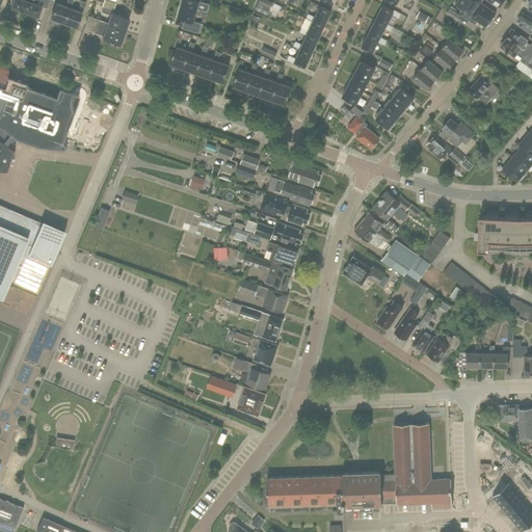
[(12,0),(10,6),(24,11),(28,0),(12,0)]
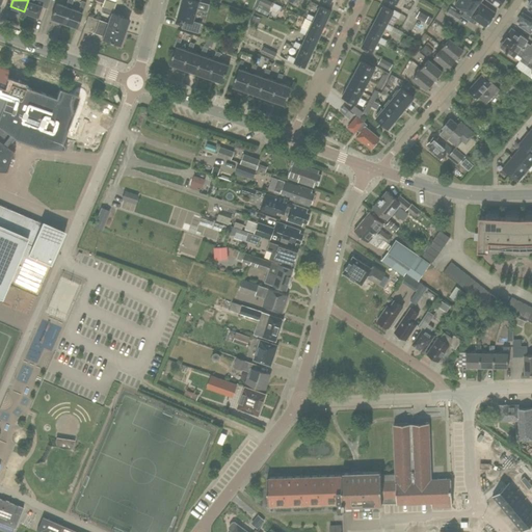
[(28,0),(24,11),(37,17),(42,5),(47,7),(49,0),(28,0)]
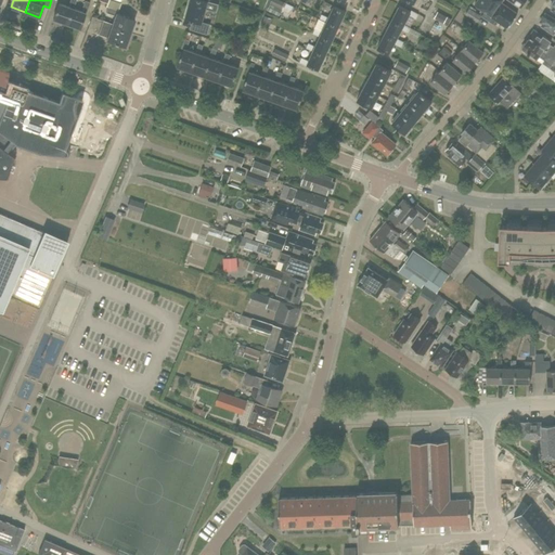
[(72,8),(73,8),(75,0),(69,0),(69,2),(71,3),(69,7),(59,3),(53,18),(66,23),(72,8)]
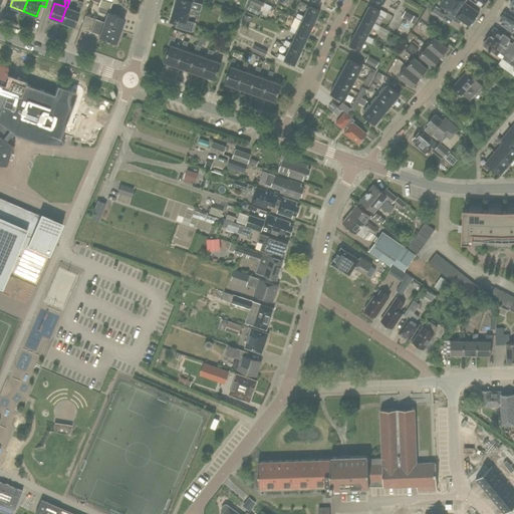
[(76,11),(67,7),(66,7),(61,21),(73,26),(78,12),(79,12),(83,2),(78,0),(76,7),(77,7),(76,11)]
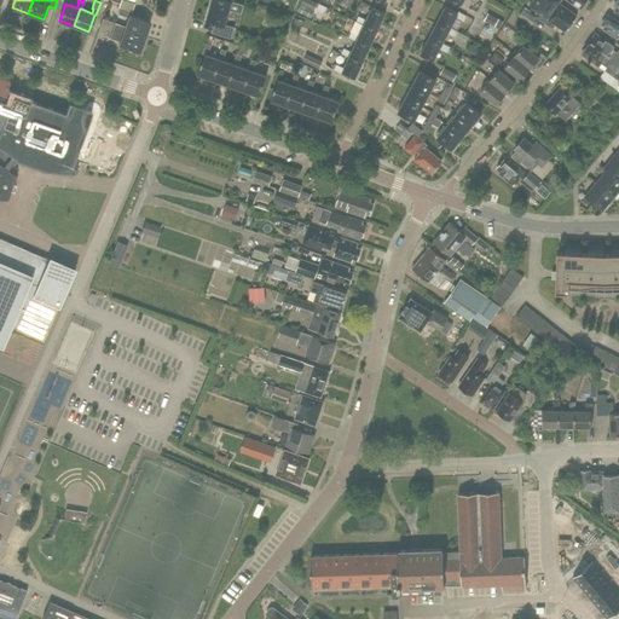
[(244,5),(232,1),(232,0),(231,0),(212,0),(207,19),(219,22),(217,33),(231,38),(235,27),(225,24),(230,10),(241,13),(244,5)]
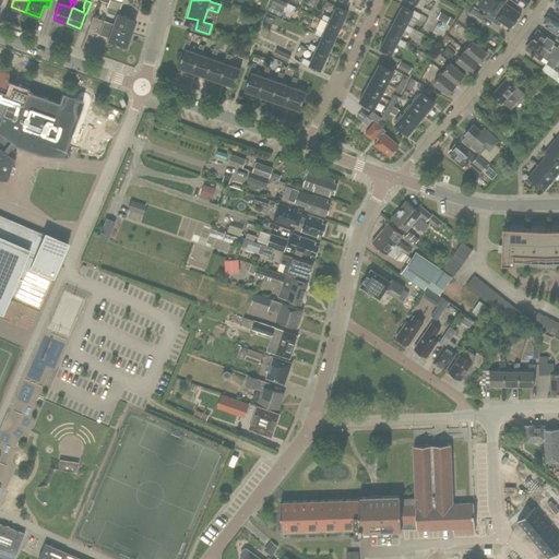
[(296,6),(283,0),(272,0),(269,10),(282,15),(284,10),(292,14),(296,6)]
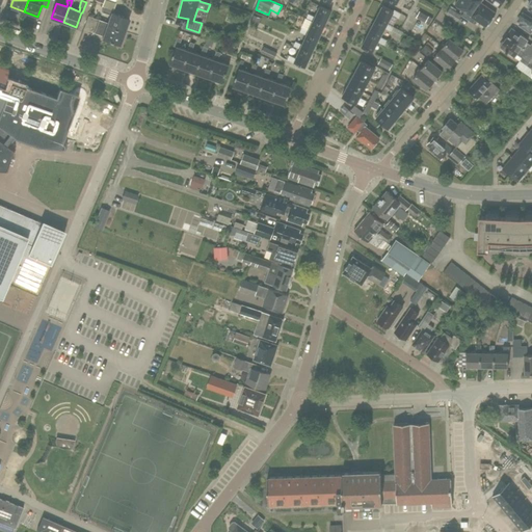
[(481,1),(481,0),(455,0),(453,3),(471,15),(486,26),(496,11),(481,1)]
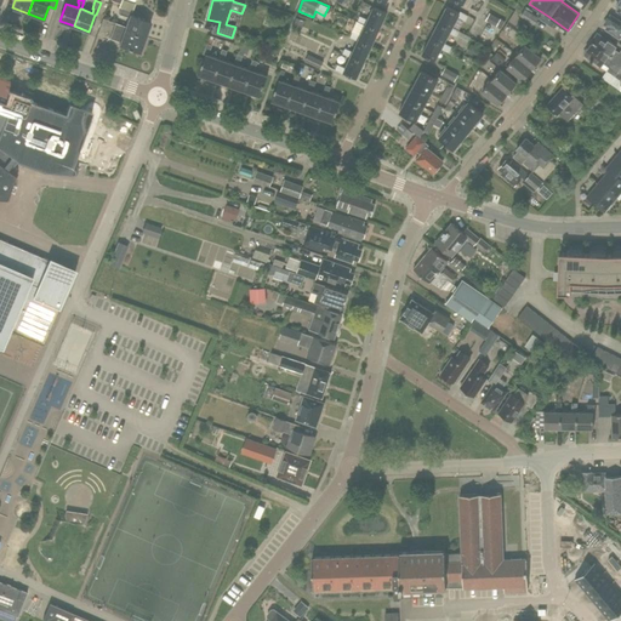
[(366,23),(380,29),(387,12),(374,6),(368,20),(360,16),(358,21),(358,22),(365,24),(366,23)]
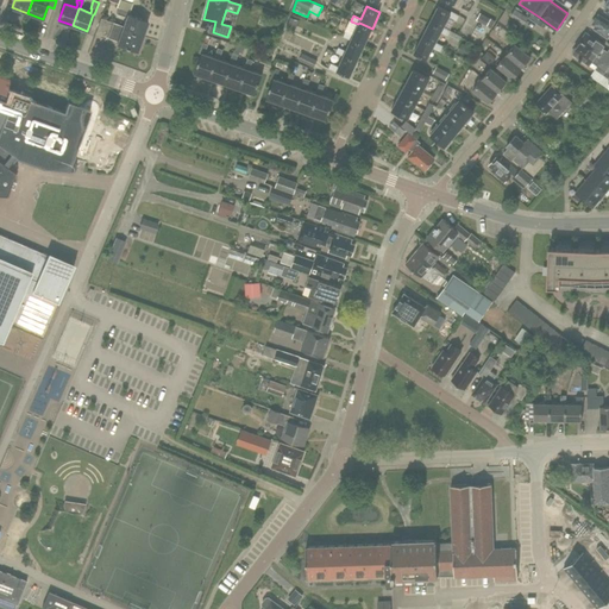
[(457,20),(459,16),(451,11),(450,12),(439,6),(431,22),(443,27),(443,26),(449,16),(457,20)]
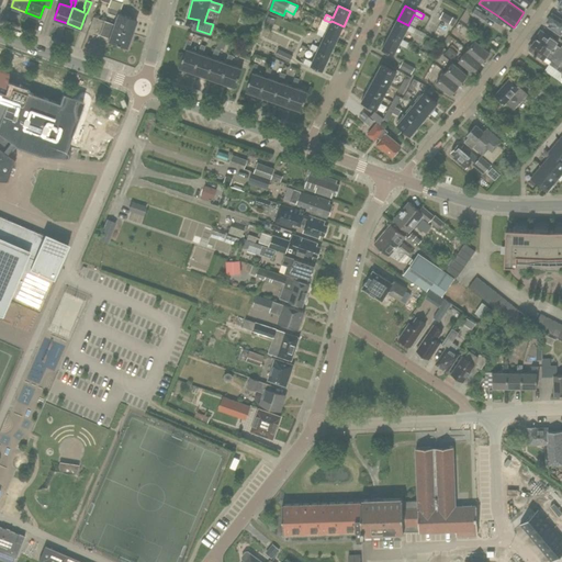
[(110,7),(108,11),(116,14),(114,23),(113,26),(132,33),(136,19),(119,12),(119,10),(110,7)]
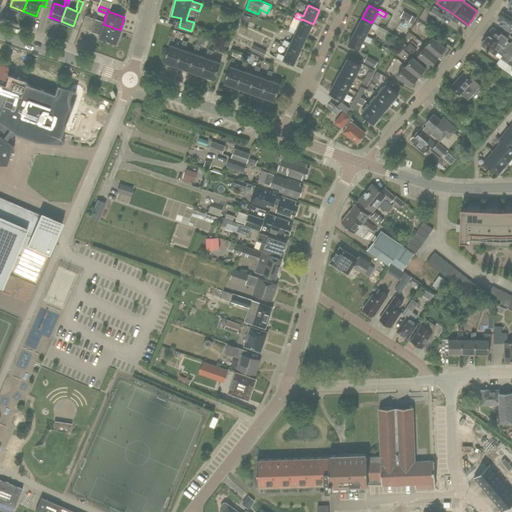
[(444,14),(433,7),(429,13),(440,20),(444,14)]
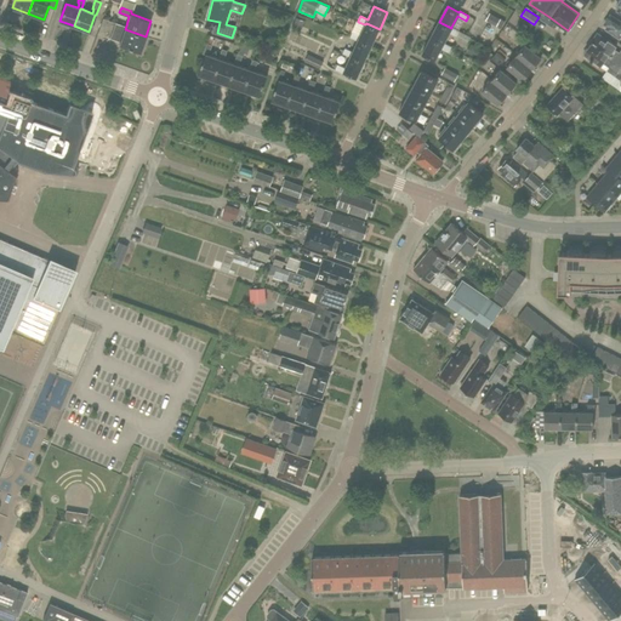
[(486,20),(496,26),(500,18),(490,12),(486,20)]
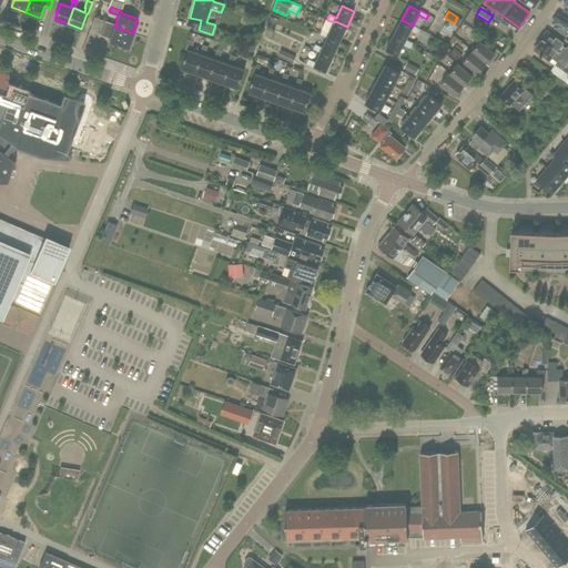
[(567,32),(567,19),(558,13),(557,16),(555,16),(554,18),(554,19),(553,22),(556,24),(555,26),(559,30),(566,36),(567,32)]
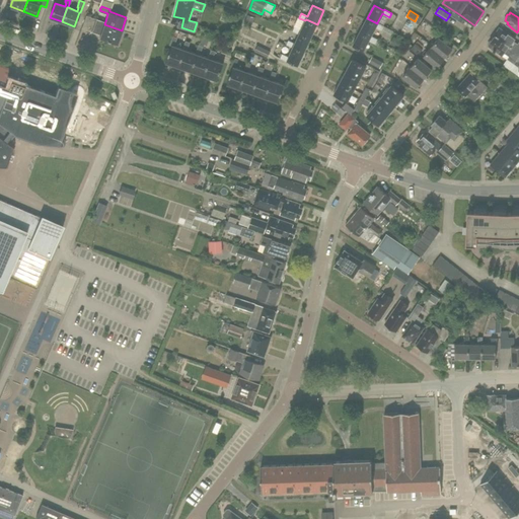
[(254,17),(247,13),(244,22),(250,25),(254,17)]
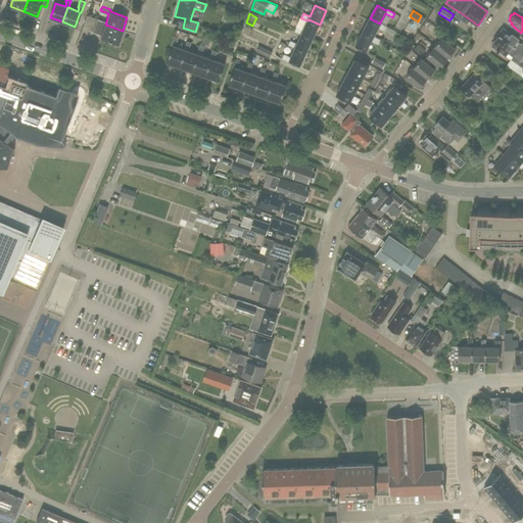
[(87,15),(82,28),(100,34),(101,35),(101,36),(100,38),(117,44),(123,31),(105,25),(106,21),(97,18),(87,15)]
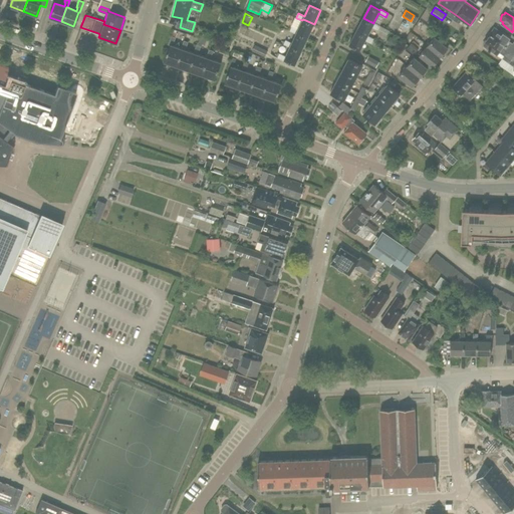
[(292,27),(292,26),(290,31),(296,34),(297,32),(307,37),(314,24),(303,19),(302,20),(296,18),(292,27)]
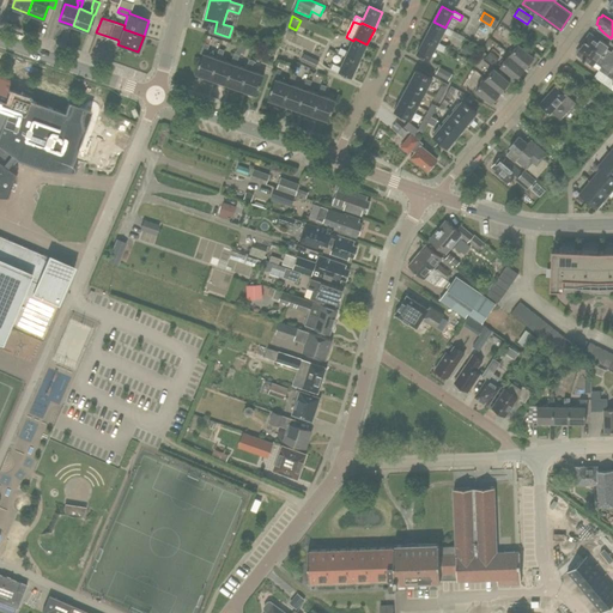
[(437,43),(438,42),(443,31),(451,36),(454,31),(445,26),(445,28),(434,22),(425,37),(437,43)]
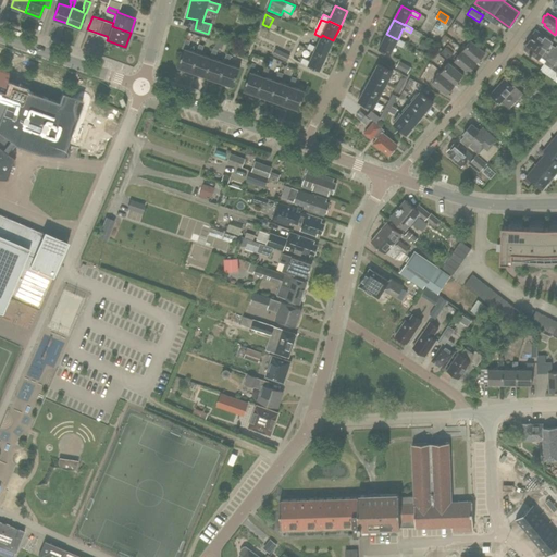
[(548,53),(556,59),(556,45),(556,47),(552,44),(554,40),(545,35),(544,36),(535,31),(531,37),(551,50),(548,53)]
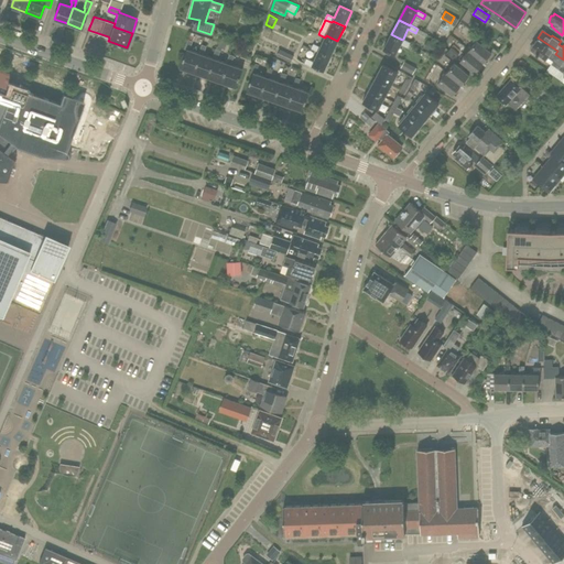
[(410,43),(403,39),(402,40),(391,34),(383,49),(394,55),(401,43),(408,47),(410,43)]
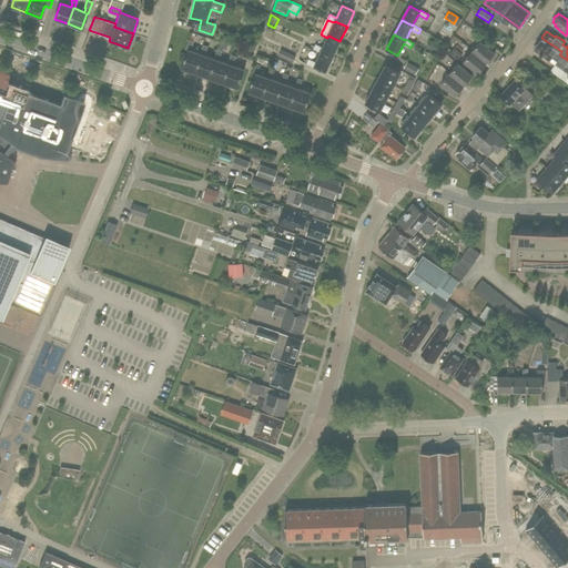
[(322,51),(333,57),(340,41),(328,36),(327,38),(323,48),(316,44),(314,49),(321,52),(322,51)]
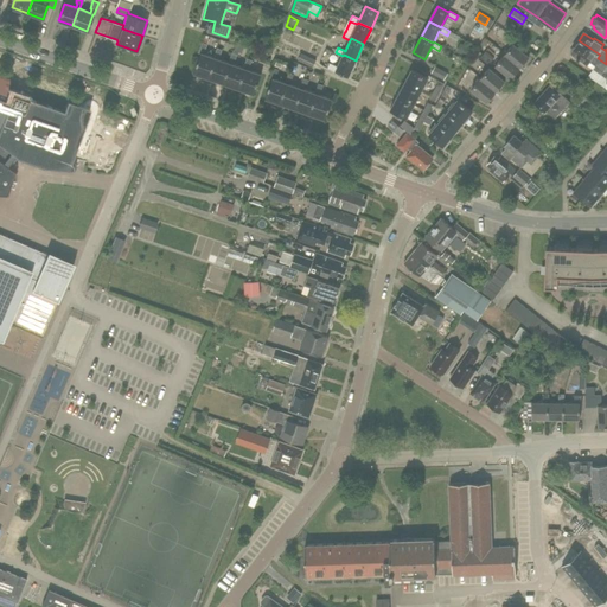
[(601,74),(606,65),(606,64),(598,58),(600,55),(579,40),(570,52),(587,64),(589,62),(595,65),(593,69),(601,74)]
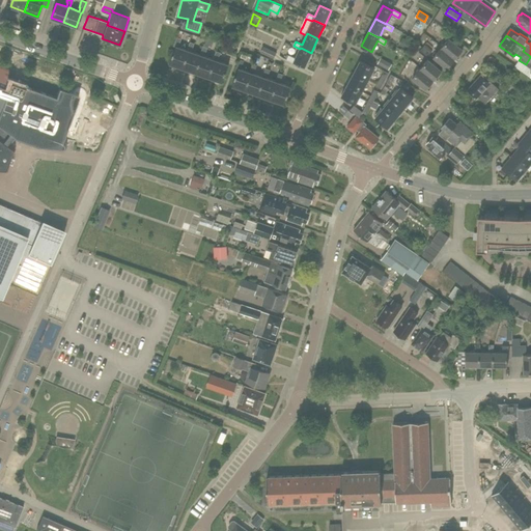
[(189,50),(187,50),(178,47),(182,38),(176,37),(174,46),(175,46),(169,63),(183,68),(189,50)]
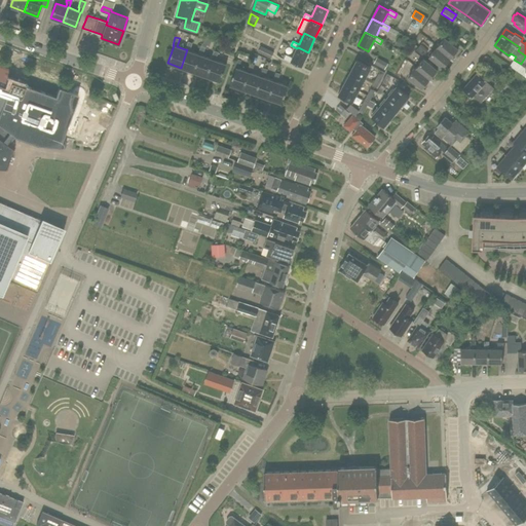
[(459,48),(445,37),(429,55),(444,67),(459,48)]
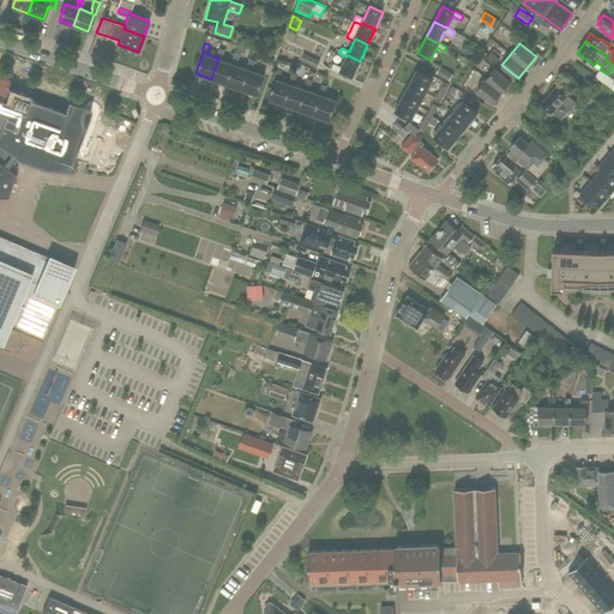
[(471,46),(467,54),(474,59),(479,50),(471,46)]
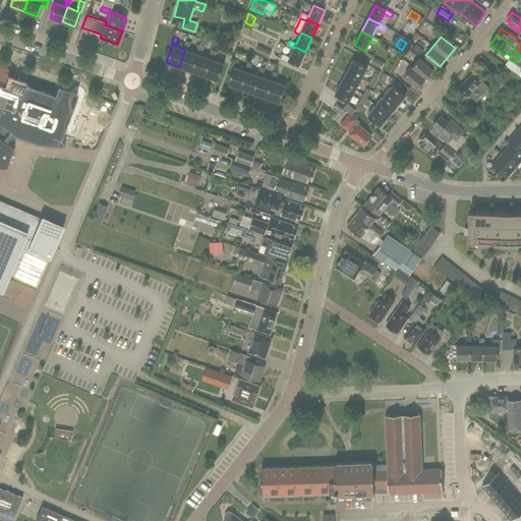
[(198,54),(196,53),(188,50),(190,43),(186,41),(183,49),(185,49),(179,67),(192,71),(198,54)]
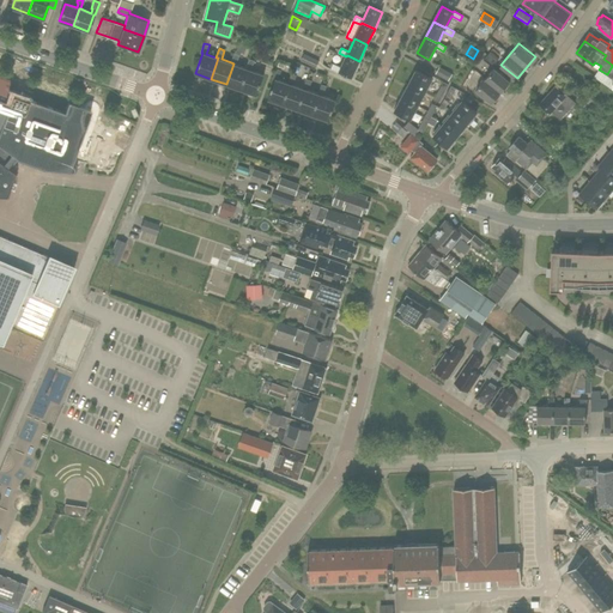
[(486,58),(495,65),(499,58),(491,50),(486,58)]
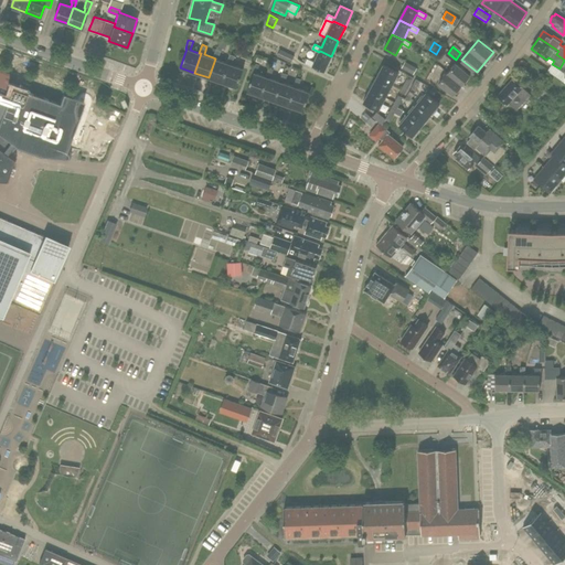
[(277,55),(291,62),(295,55),(280,49),(277,55)]
